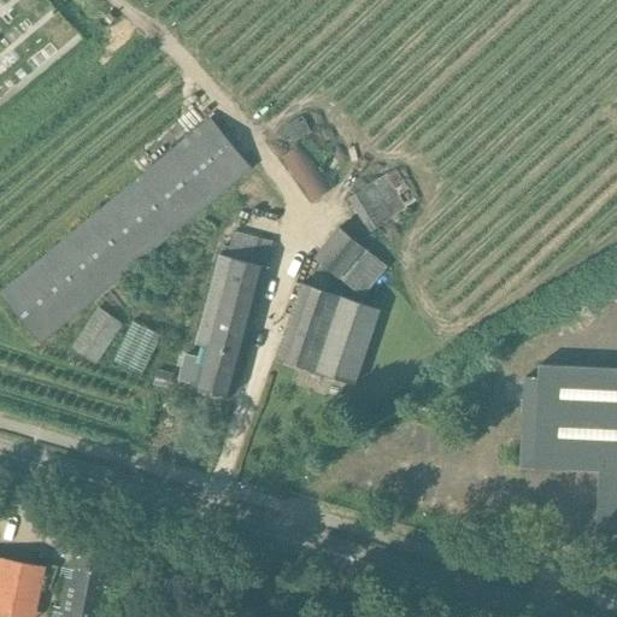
[(283,125),(293,145),(313,131),(303,115),(283,125)]
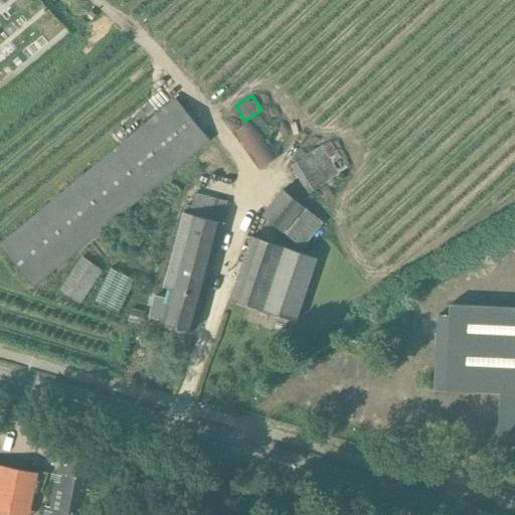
[(177,100),(15,233),(0,245),(33,286),(209,139),(177,100)]
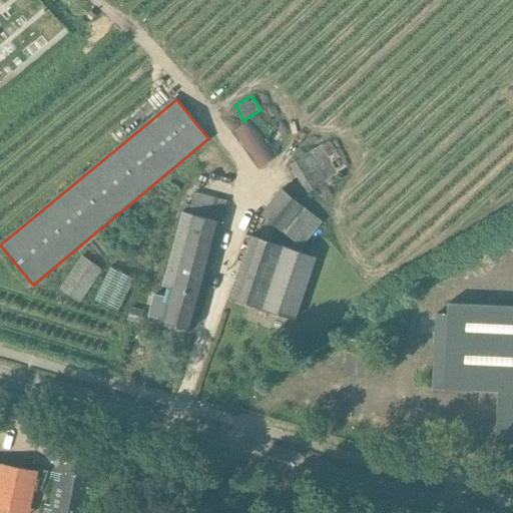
[(234,131),(261,167),(277,155),(252,120),(234,131)]
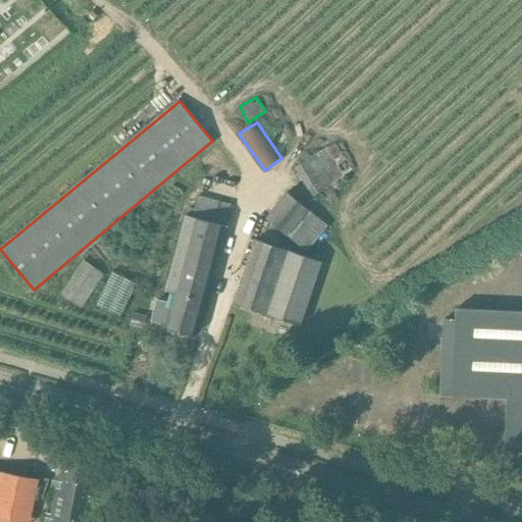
[(313,198),(353,169),(335,143),(295,167),(313,198)]
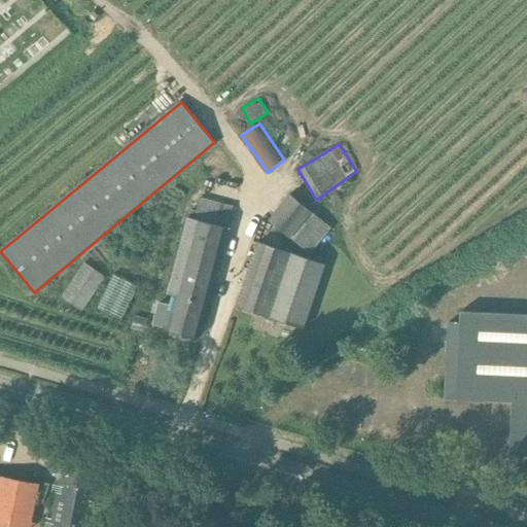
[(332,227),(289,192),(268,219),(311,255),(332,227)]
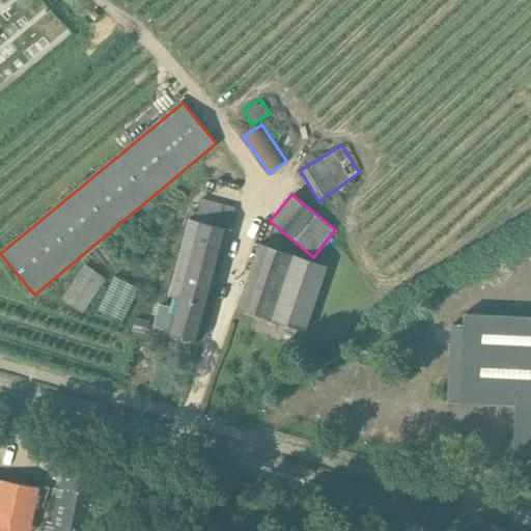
[(173,310),(160,306),(155,327),(168,330),(168,332),(199,340),(235,207),(201,198),(197,213),(191,211),(168,295),(176,298),(173,310)]
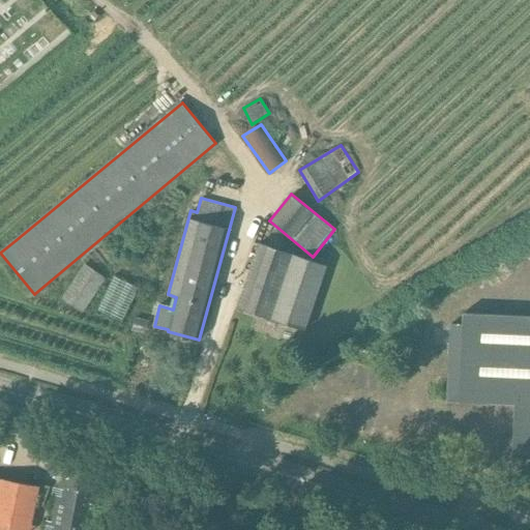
[(259,243),(244,287),(238,306),(304,329),(326,266),(259,243)]
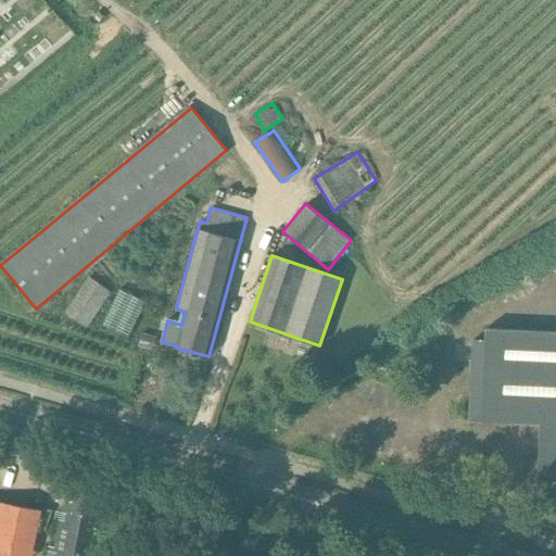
[(89,277),(77,295),(65,314),(86,328),(111,292),(89,277)]
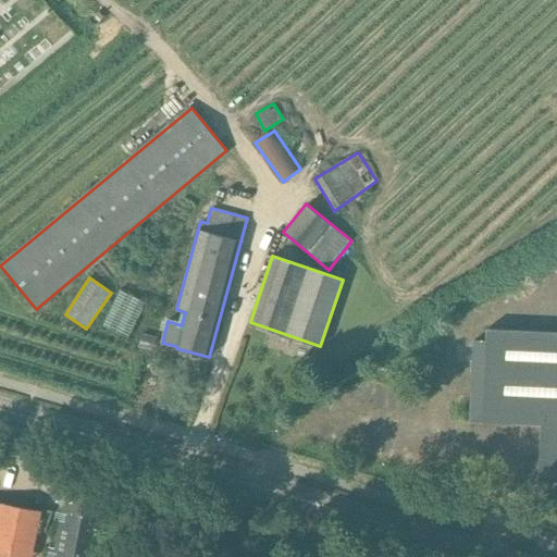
[(120,289),(112,307),(102,326),(128,338),(146,302),(120,289)]
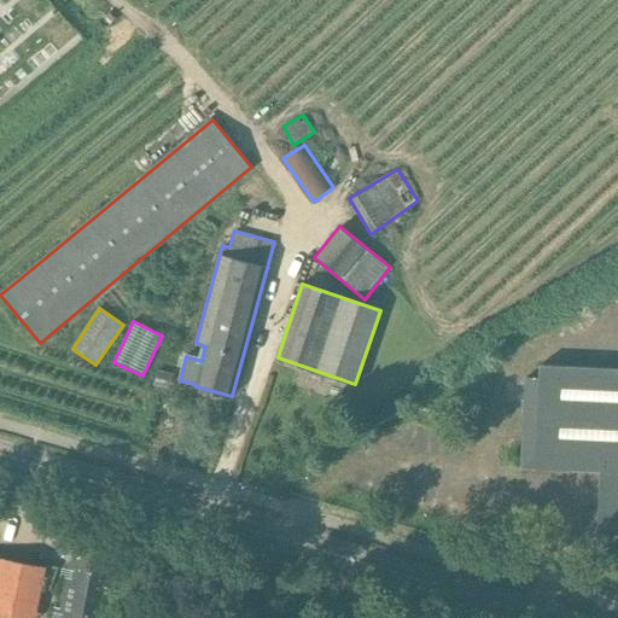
[(598,528),(617,528),(617,368),(540,365),(540,378),(526,378),(522,468),(607,472),(606,487),(600,487),(598,528)]
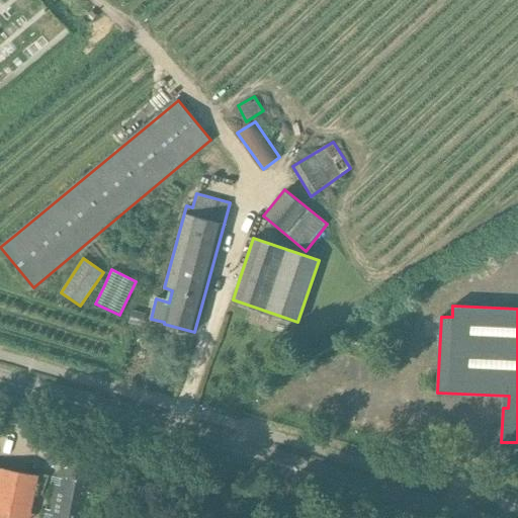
[(143,326),(147,313),(133,309),(128,322),(143,326)]
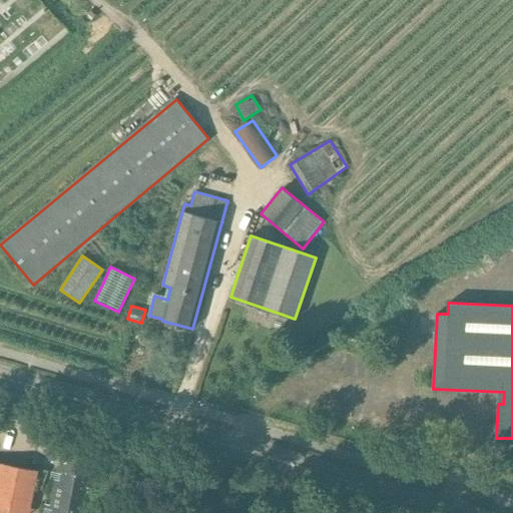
[(45,505),(43,512),(88,512),(93,486),(84,485),(89,459),(62,454),(55,493),(51,492),(49,506),(45,505)]
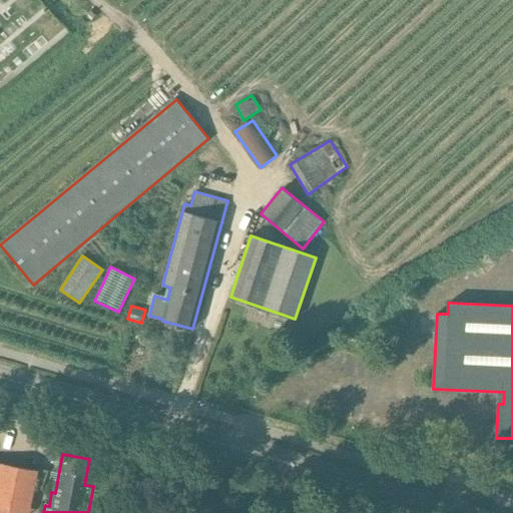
[(0,464),(0,512),(26,512),(35,471),(0,464)]
